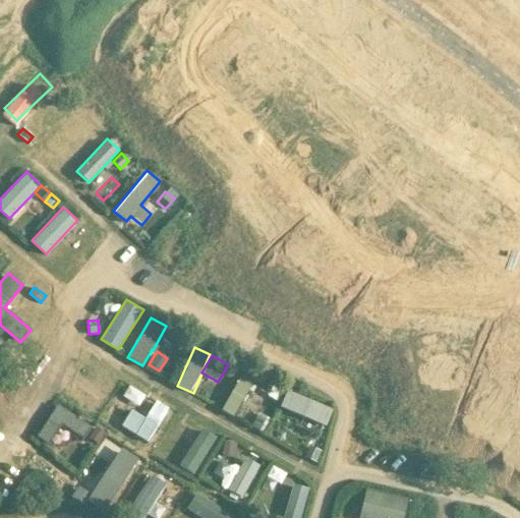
[(234,415),(255,376),(243,369),(222,409),(234,415)]
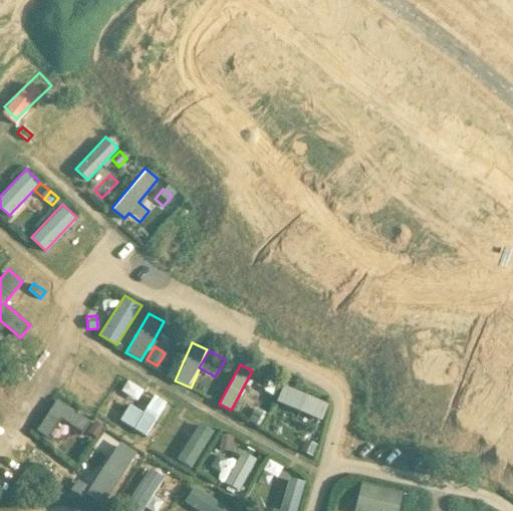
[(277,400),(322,420),(330,403),(285,382),(277,400)]
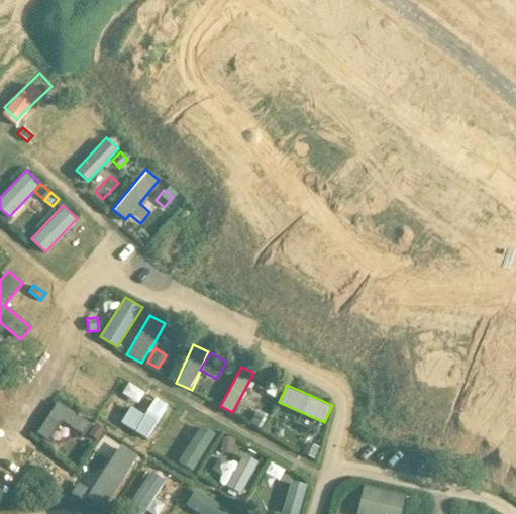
[(129,407),(120,422),(145,438),(166,406),(155,398),(143,416),(129,407)]
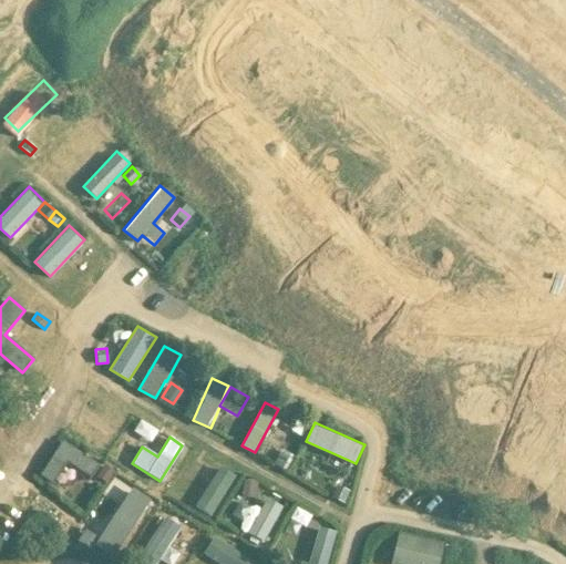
[(39,474),(52,483),(67,461),(90,478),(99,465),(61,441),(39,474)]
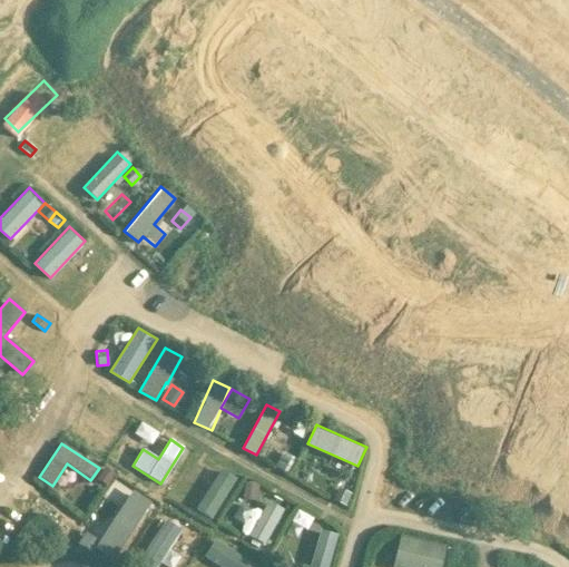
[(291,459),(281,453),(273,466),(283,471),(291,459)]
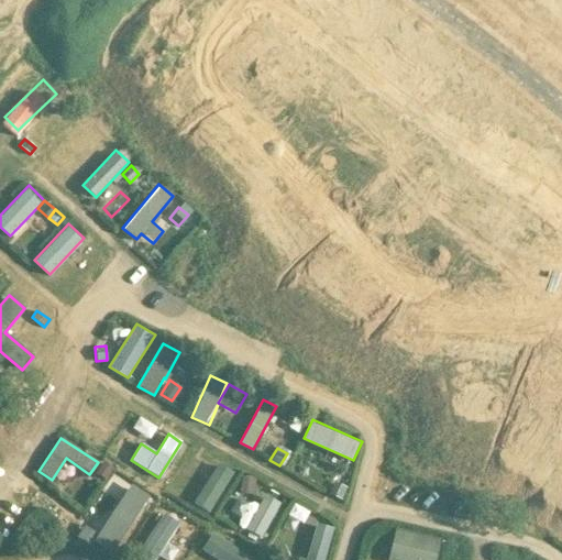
[(102,461),(95,472),(105,479),(112,467),(102,461)]
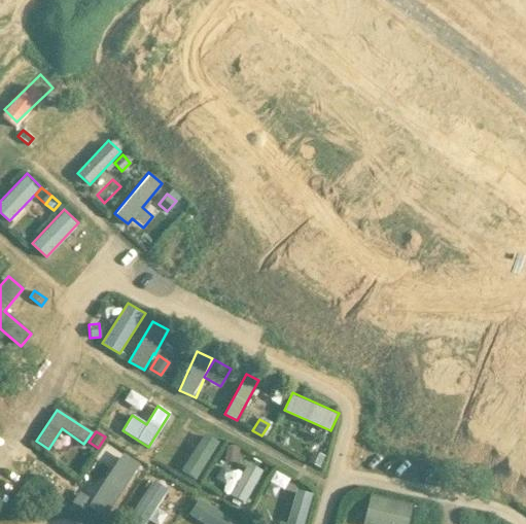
[(205,431),(180,468),(196,479),(220,442),(205,431)]
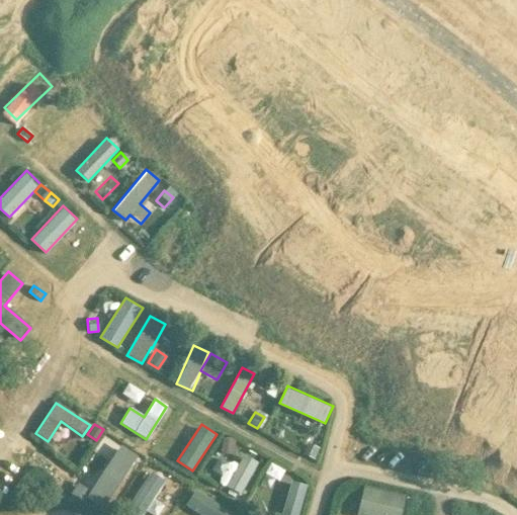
[(83,466),(95,476),(120,440),(107,432),(83,466)]
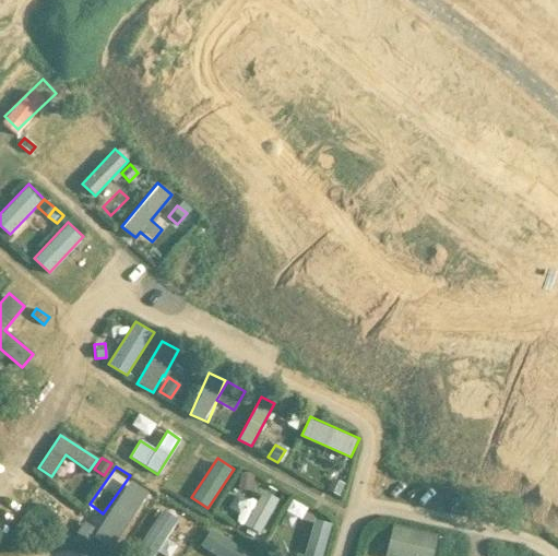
[(252,474),(239,472),(237,486),(251,488),(252,474)]
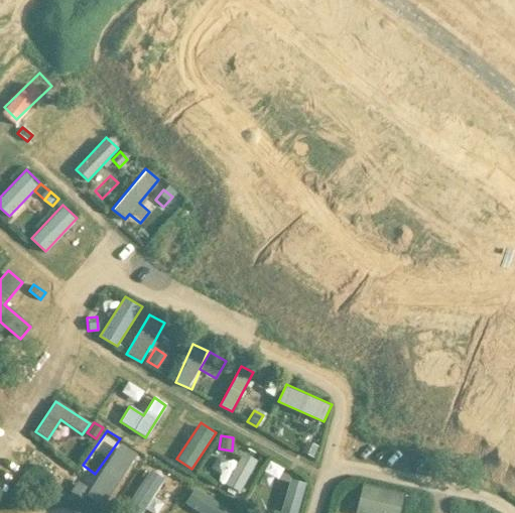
[(305,441),(300,452),(312,457),(317,446),(305,441)]
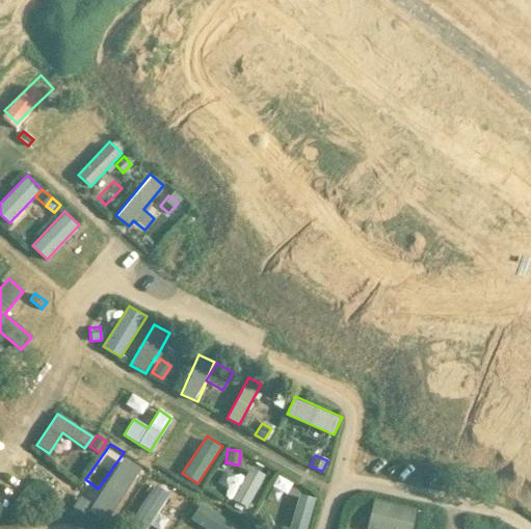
[(229,498),(245,508),(267,475),(250,465),(229,498)]
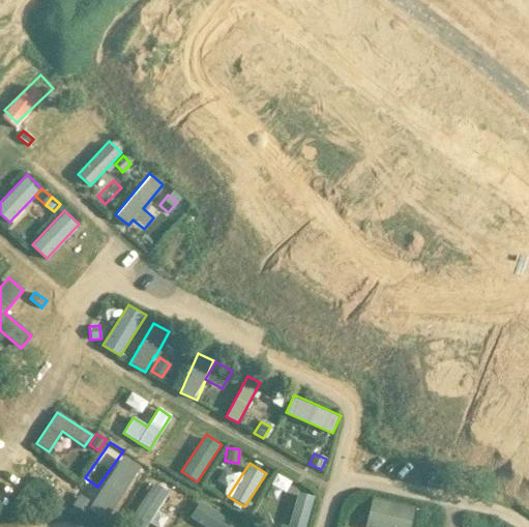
[(146,485),(178,504),(186,492),(153,472),(146,485)]
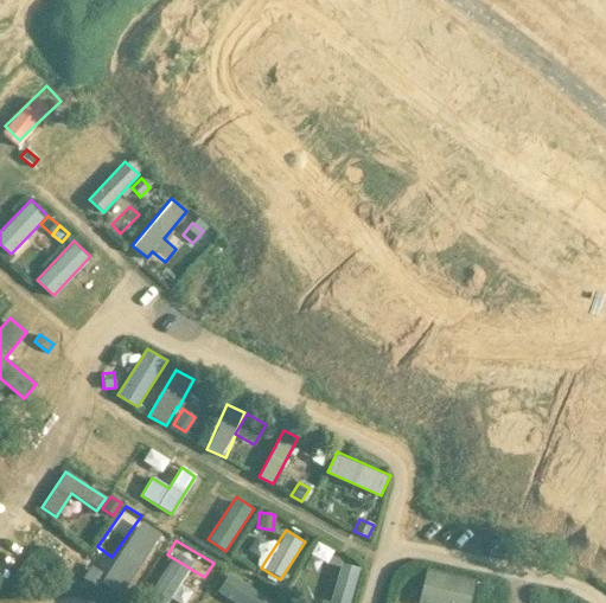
[(326,562),(332,549),(317,540),(311,553),(326,562)]
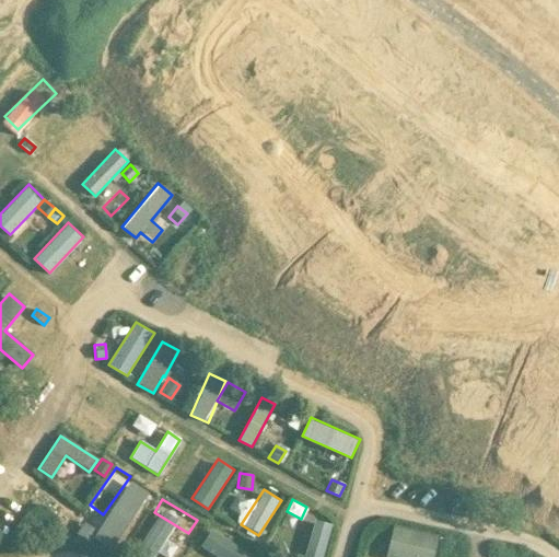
[(305,554),(313,556),(323,556),(334,523),(316,518),(305,554)]
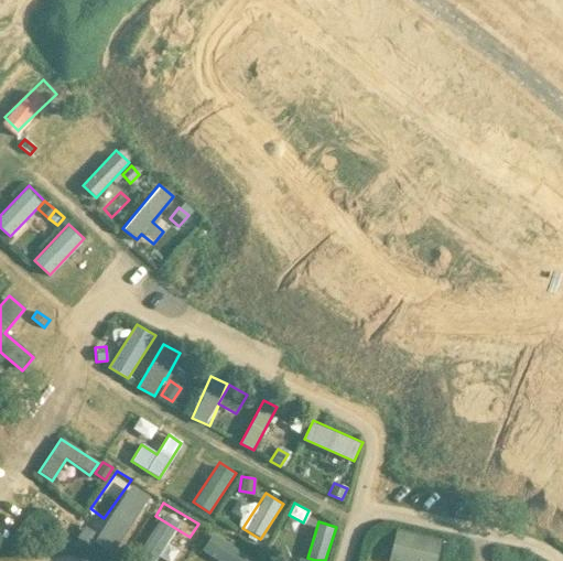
[(389,560),(393,560),(439,560),(444,539),(398,527),(389,560)]
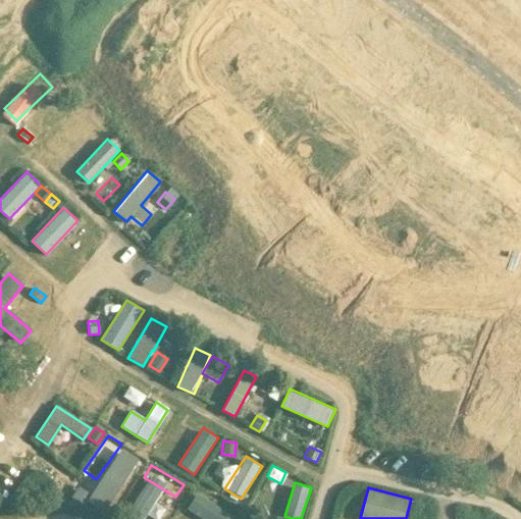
[(88,496),(79,489),(73,497),(84,504),(88,496)]
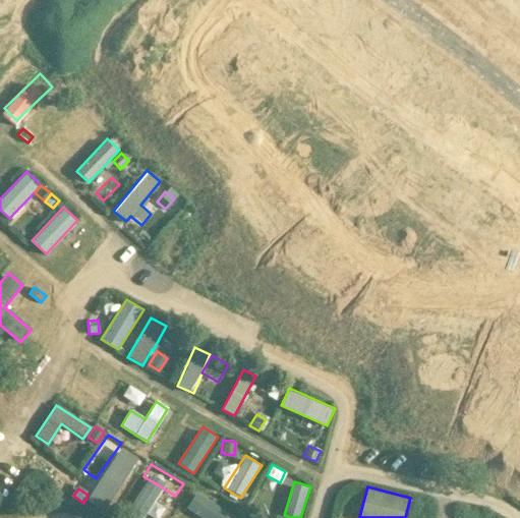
[(196,491),(185,507),(203,517),(232,517),(234,515),(196,491)]
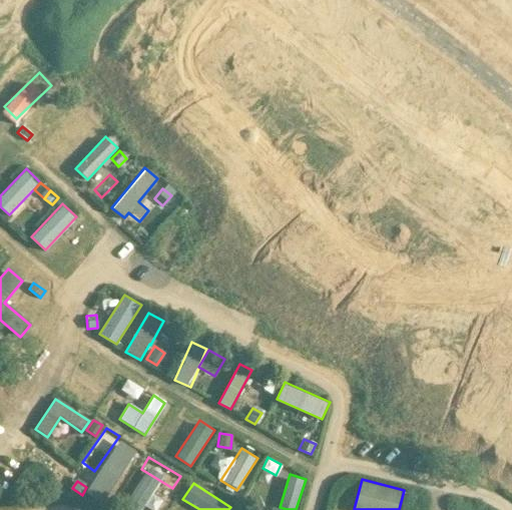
[(259,496),(248,500),(251,509),(256,509),(263,507),(259,496)]
